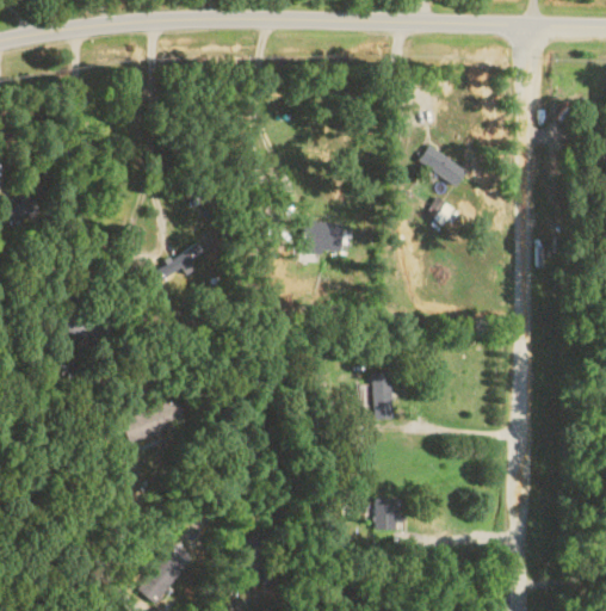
[(467,168),(430,144),(419,160),(456,185),(467,168)]
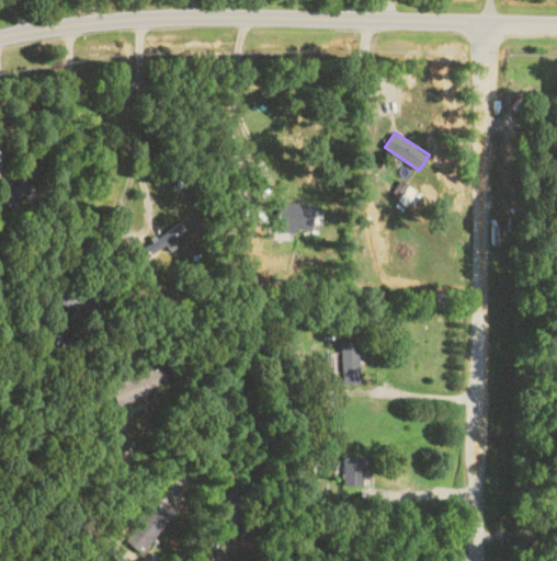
[(185,229),(178,221),(139,254),(147,263),(185,229)]
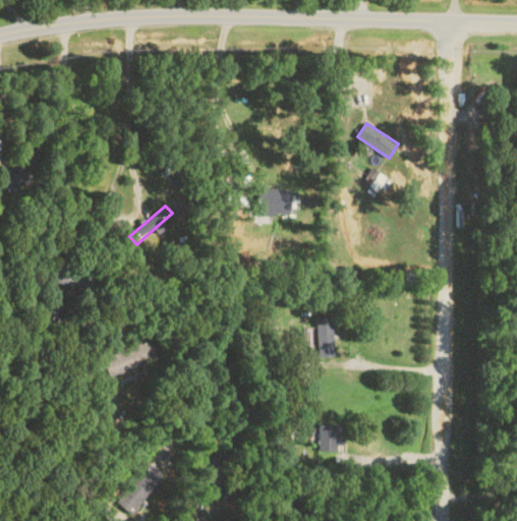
[(334,316),(319,316),(319,357),(334,357),(334,316)]
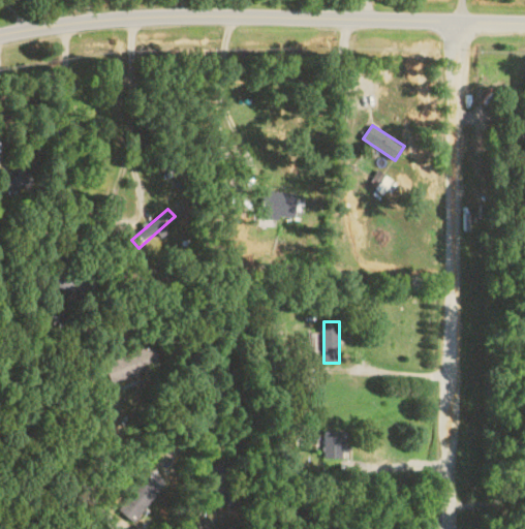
[(104,364),(113,383),(158,364),(151,344),(104,364)]
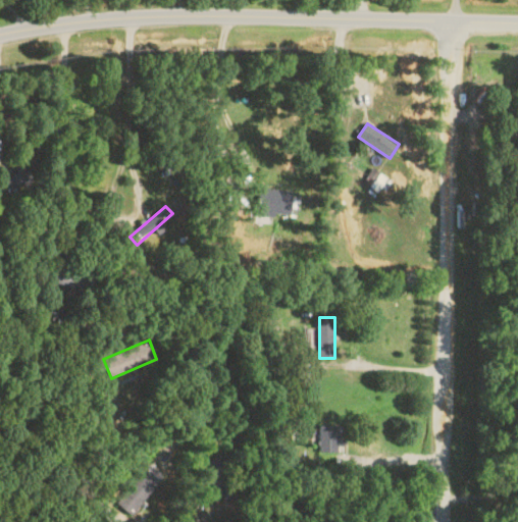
[(320,452),(345,452),(345,433),(339,433),(339,425),(320,425),(320,452)]
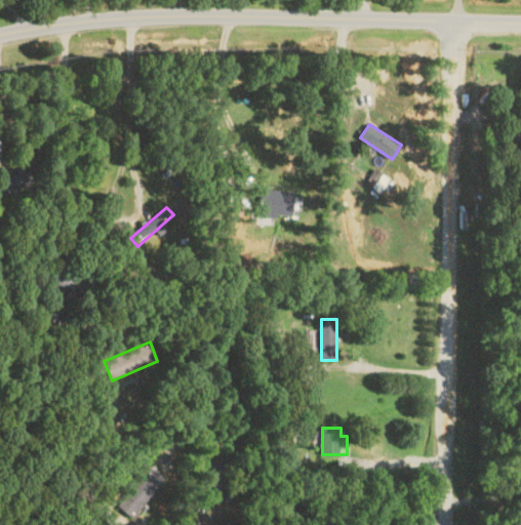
[(230,485),(230,462),(212,462),(212,485),(230,485)]
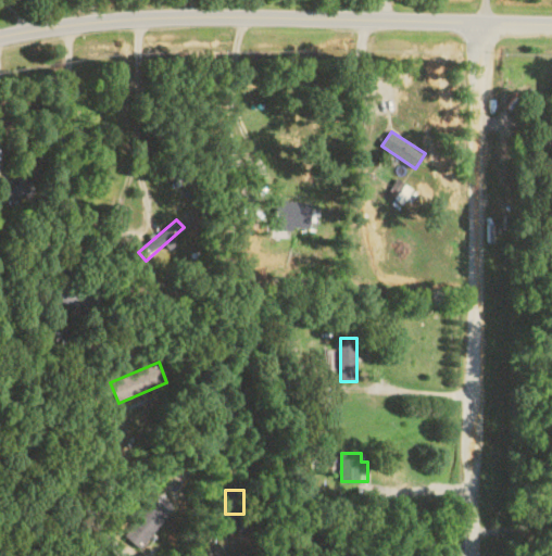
[(141,550),(174,507),(159,495),(126,538),(141,550)]
